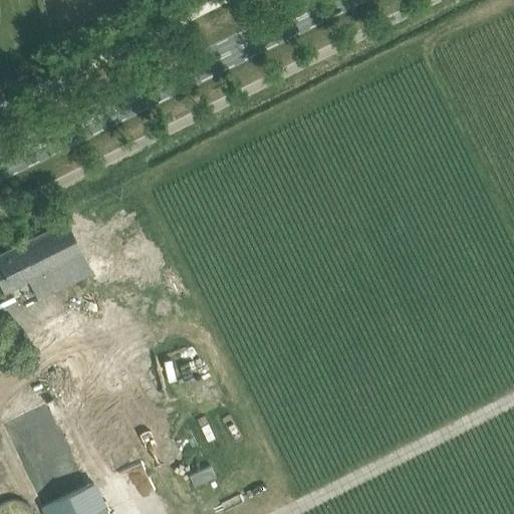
[(93,236),(117,282),(160,261),(135,215),(93,236)]
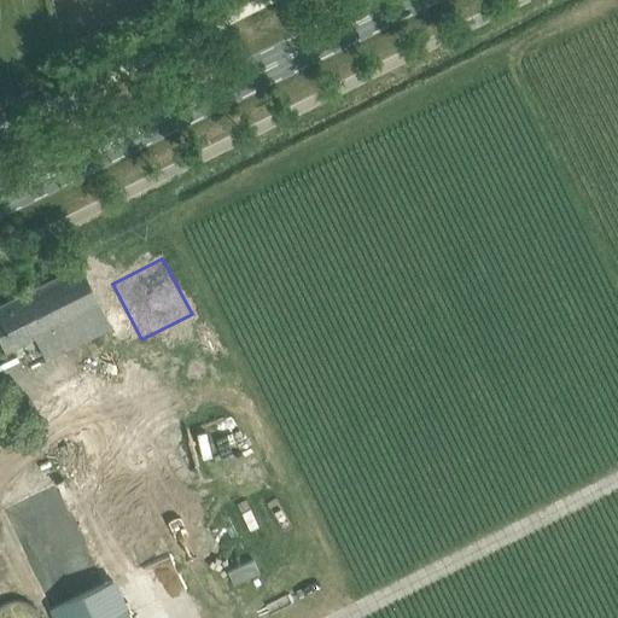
[(111,326),(92,286),(81,264),(0,304),(0,340),(5,350),(34,336),(46,359),(111,326)]
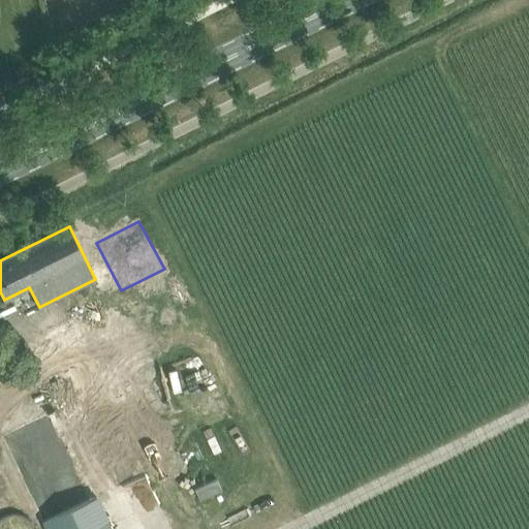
[(42,338),(52,356),(115,489),(146,473),(74,323),(42,338)]
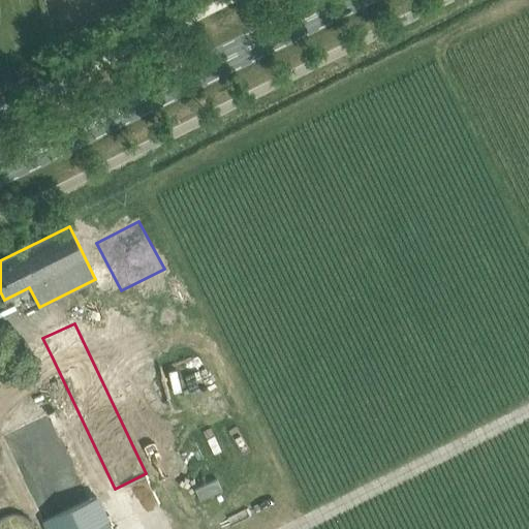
[(95,354),(111,386),(146,369),(129,337),(95,354)]
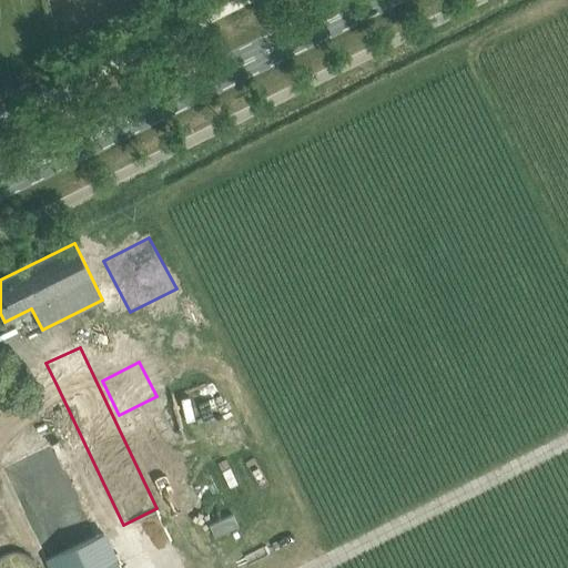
[(212,386),(164,405),(184,456),(232,437),(212,386)]
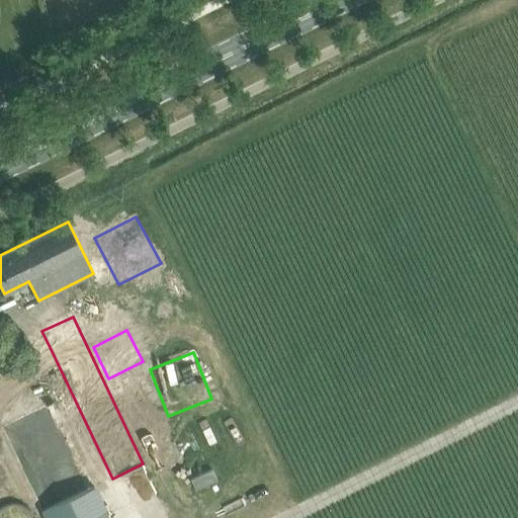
[(108,517),(54,402),(19,418),(1,427),(45,517),(108,517)]
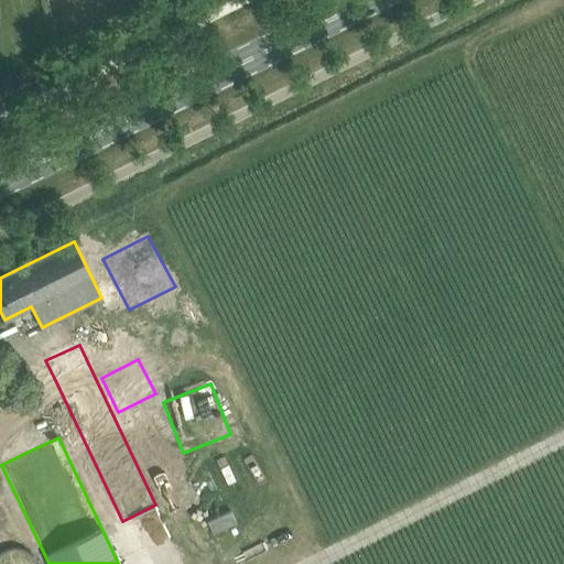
[(142,538),(153,560),(183,544),(171,522),(142,538)]
